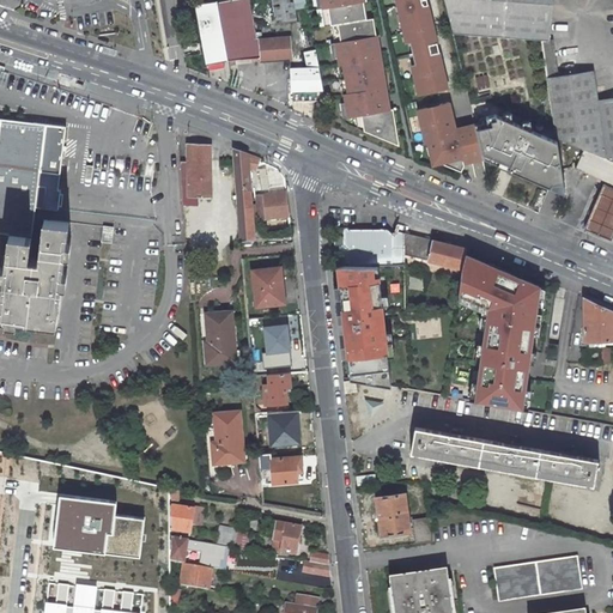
[(248,0),(235,0),(196,6),(207,65),(228,60),(228,61),(261,58),(261,60),(291,58),(290,37),(256,40),(248,0)]
